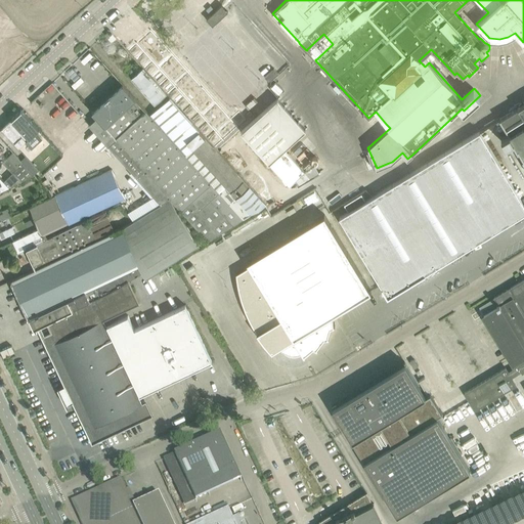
[(463,8),(467,11),(474,4),(471,1),(463,8)]
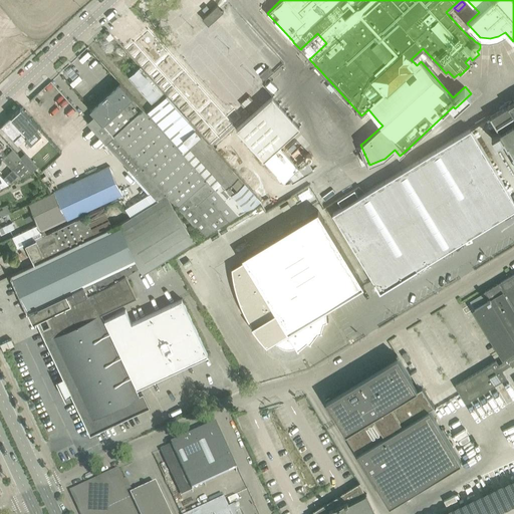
[(217,4),(203,18),(209,24),(223,11),(218,5),(217,4)]
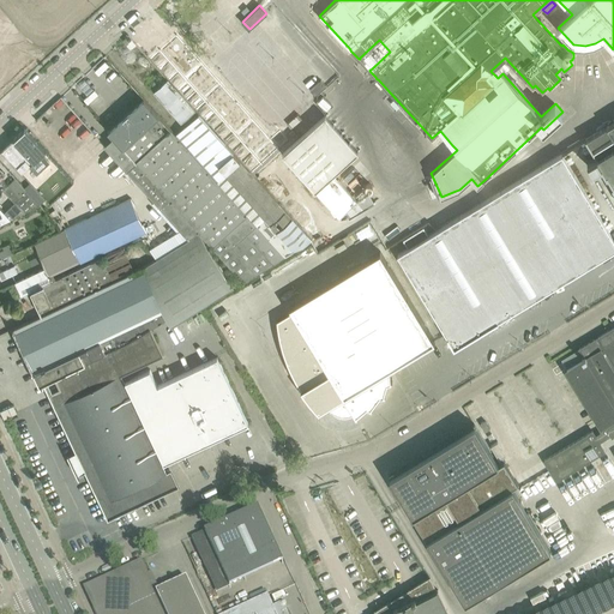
[(558,8),(551,14),(555,19),(563,12),(558,8)]
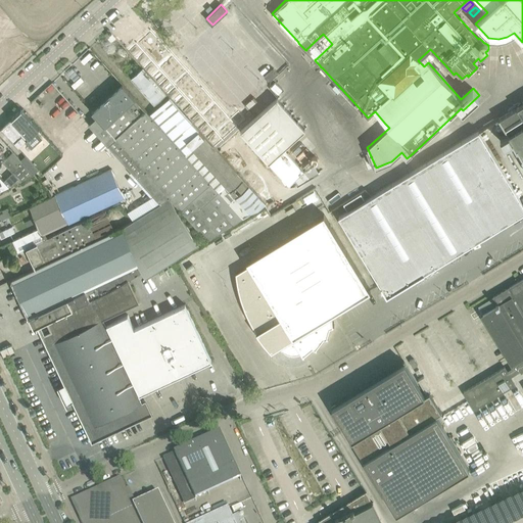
[(141,18),(117,39),(134,57),(142,50),(222,138),(244,117),(237,109),(229,116),(141,18)]
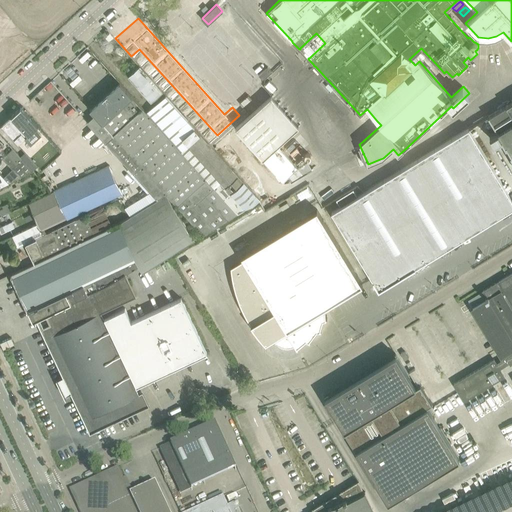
[(132,72),(128,77),(151,102),(162,93),(165,96),(154,105),(246,207),(259,199),(215,150),(200,133),(153,82),(146,72),(140,66),(132,72)]
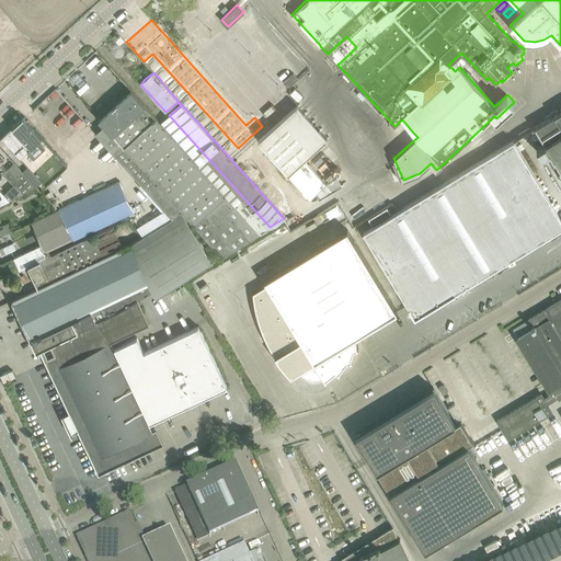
[(104,126),(96,134),(173,218),(182,213),(183,213),(222,256),(233,250),(241,245),(260,233),(160,122),(132,90),(130,91),(132,92),(101,121),(100,119),(99,119),(104,126)]
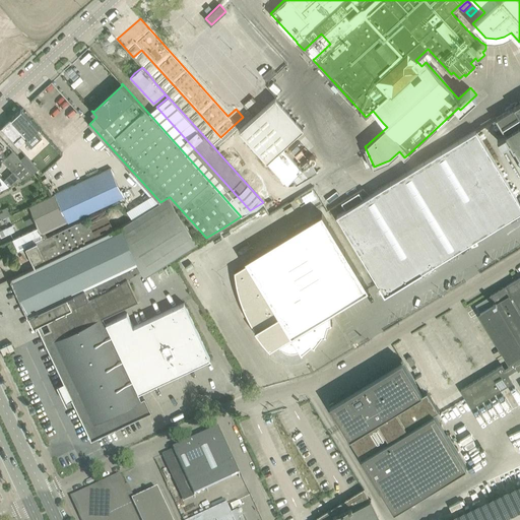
[(275,98),(240,130),(241,132),(247,137),(287,183),(303,170),(282,147),(304,128),(275,98)]
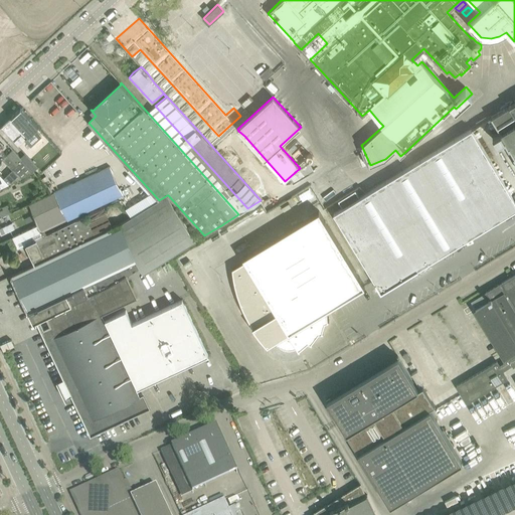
[(514,102),(491,117),(501,132),(494,136),(502,148),(500,149),(507,160),(508,159),(514,170),(514,102)]
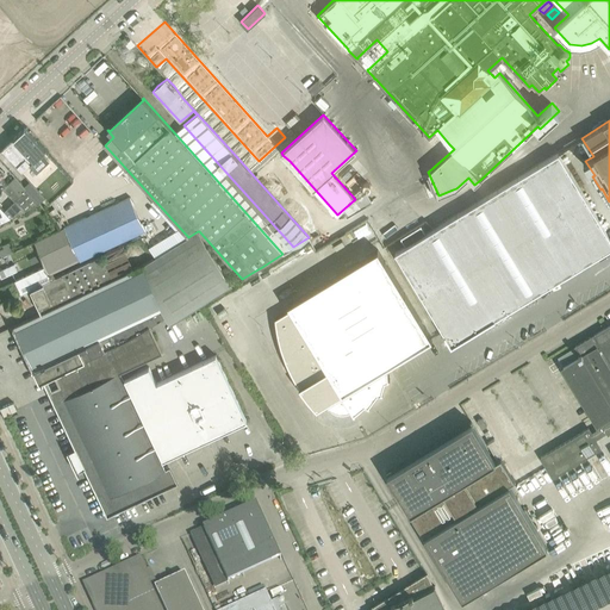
[(184,125),(174,132),(282,254),(293,247),(184,125)]
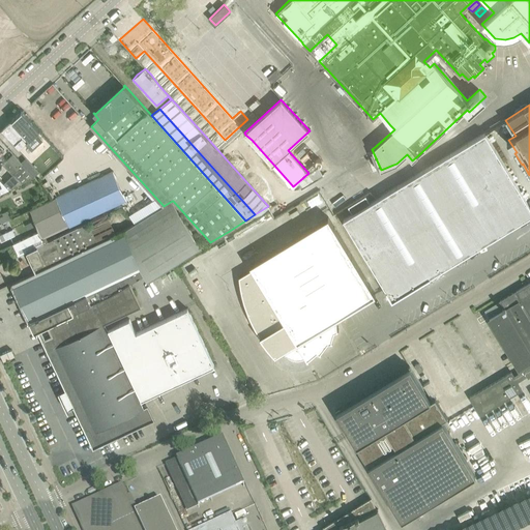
[(2,128),(23,152),(43,174),(63,156),(23,112),(22,111),(2,128)]
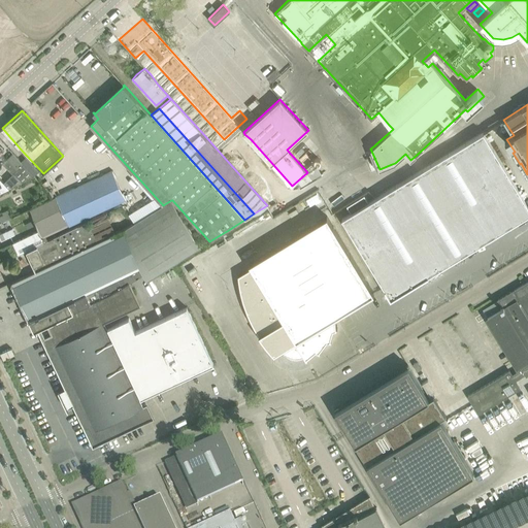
[(341,219),(384,287),(391,298),(401,292),(408,288),(419,281),(426,276),(518,221),(527,213),(527,205),(483,132),(373,199),(368,202),(364,195),(347,205),(351,212),(341,219)]
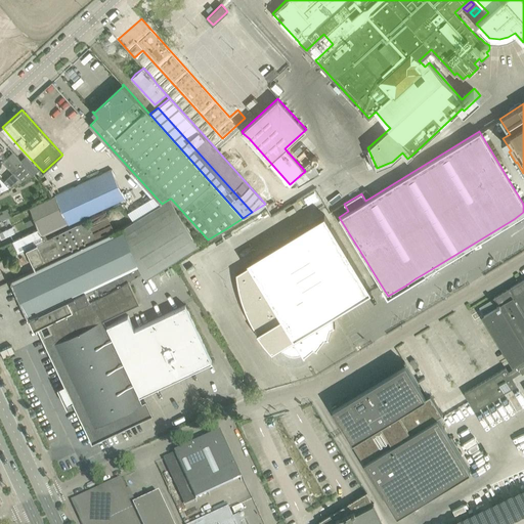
[(0,143),(0,160),(1,162),(12,172),(22,180),(34,175),(12,151),(6,158),(0,150),(4,147),(0,143)]
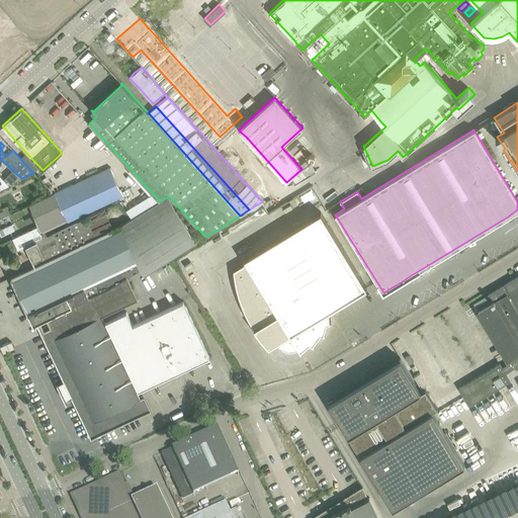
[(39,226),(45,237),(70,225),(69,223),(123,196),(110,167),(29,205),(39,226)]
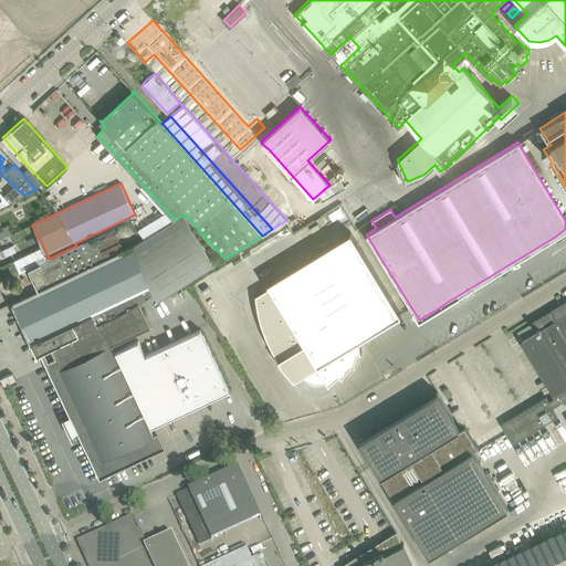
[(13,186),(4,195),(10,201),(23,195),(13,186)]
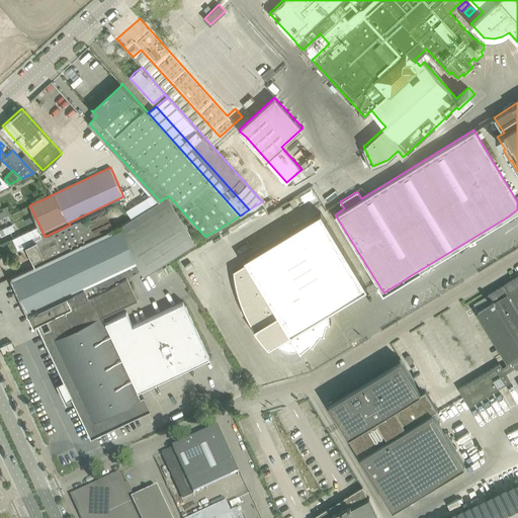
[(0,187),(9,184),(4,178),(0,173),(0,187)]
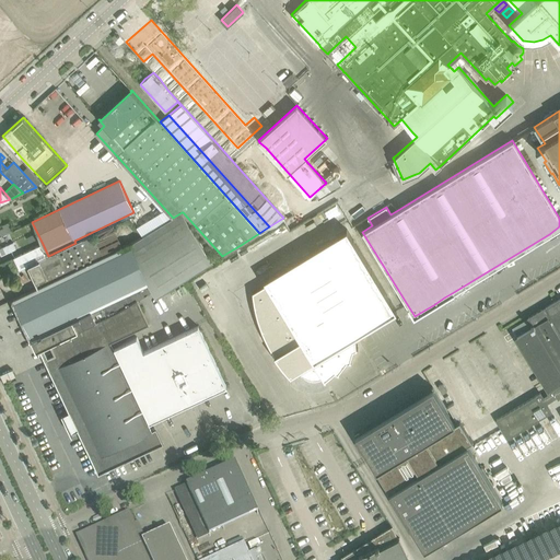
[(124,247),(104,257),(68,273),(38,287),(12,299),(36,350),(38,349),(38,348),(49,343),(101,319),(111,341),(148,324),(148,325),(149,324),(137,300),(152,291),(155,298),(213,263),(182,212),(173,218),(132,243),(124,247)]
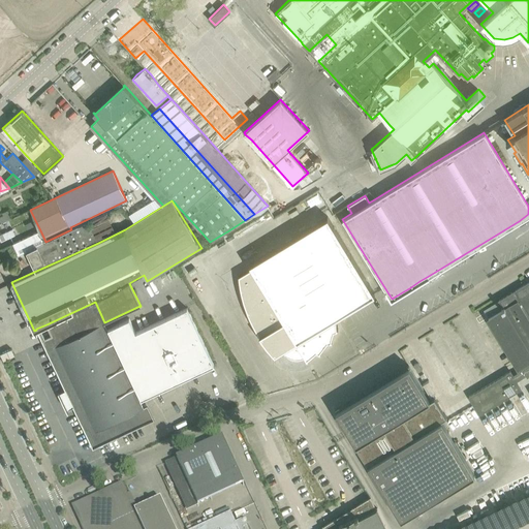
[(27,251),(36,271),(64,258),(98,243),(117,234),(106,213),(71,229),(45,242),(27,251)]
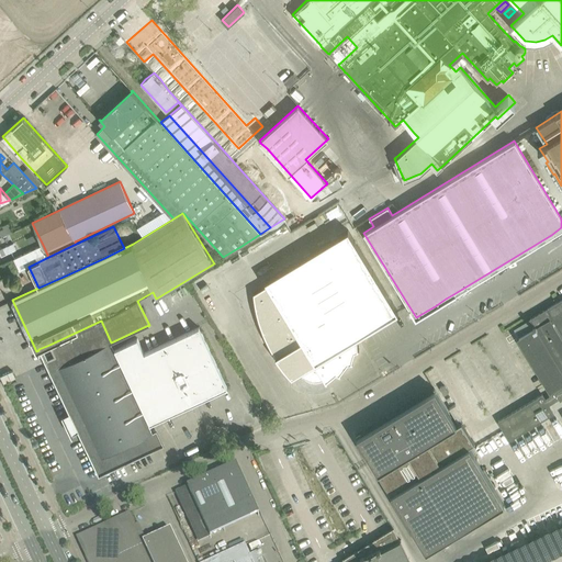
[(268,284),(254,293),(255,299),(255,303),(256,308),(257,313),(258,317),(260,322),(261,327),(263,333),(267,340),(273,351),(276,356),(281,362),(288,371),(292,377),(301,371),(302,373),(304,375),(306,377),(305,380),(315,382),(316,379),(318,379),(322,378),(324,377),(326,380),(327,379),(336,371),(340,372),(340,371),(348,360),(352,360),(352,359),(355,349),(359,348),(359,346),(358,346),(357,337),(397,312),(348,231),(266,280),(268,284)]
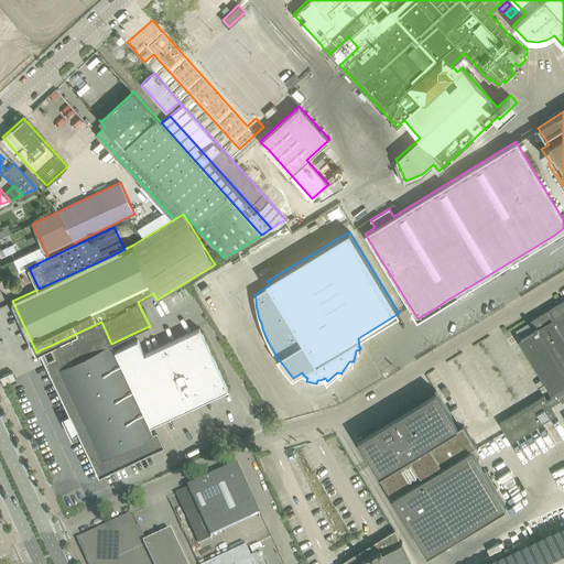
[(13,243),(0,249),(0,252),(2,257),(15,250),(13,243)]
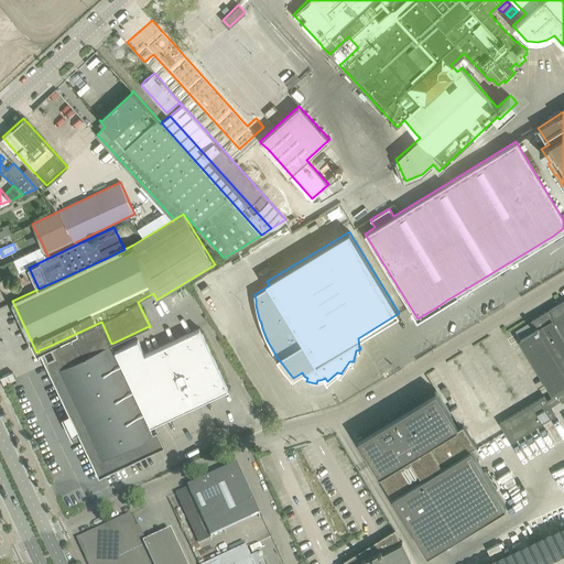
[(29,268),(49,258),(43,246),(14,259),(20,271),(29,268)]
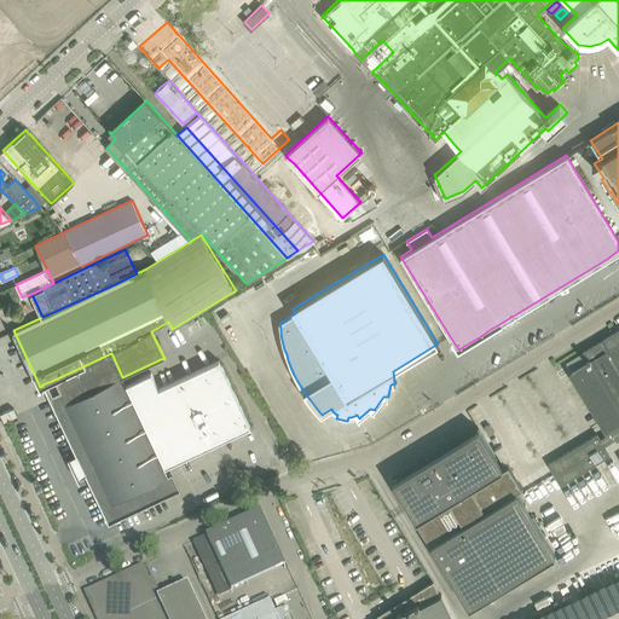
[(618,329),(584,351),(589,359),(586,360),(588,362),(572,371),(571,371),(572,372),(606,428),(606,429),(607,429),(609,434),(600,439),(597,434),(549,463),(561,484),(609,453),(603,444),(615,438),(617,440),(618,438),(618,329)]
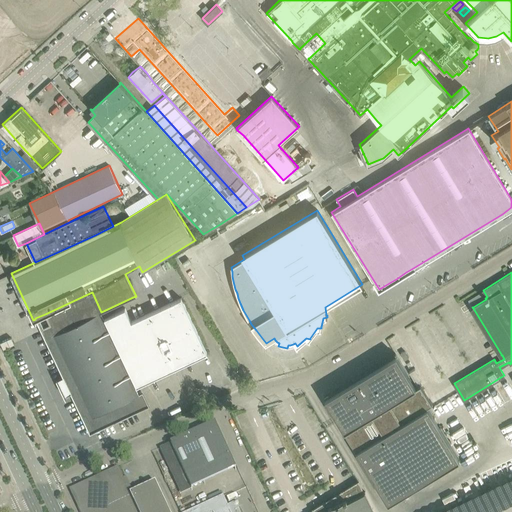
[(104,318),(101,312),(92,292),(45,314),(49,324),(43,327),(44,327),(83,408),(79,409),(90,433),(149,405),(143,391),(139,392),(136,386),(167,372),(207,352),(181,298),(131,321),(125,308),(104,318)]
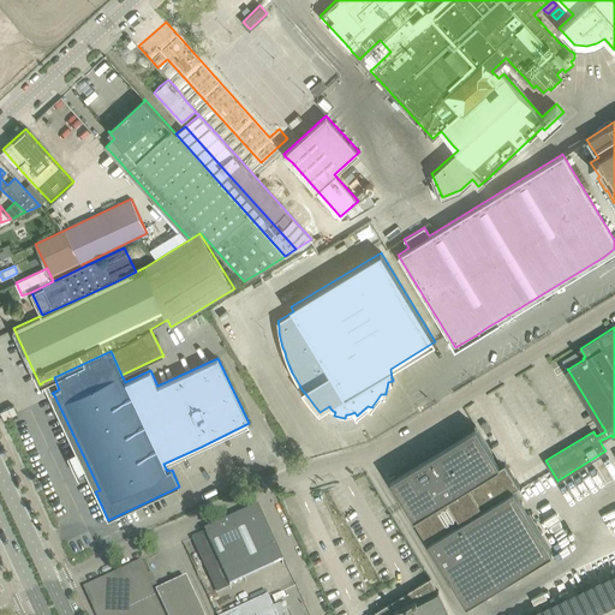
[(553,376),(494,411),(523,458),(580,423),(553,376)]
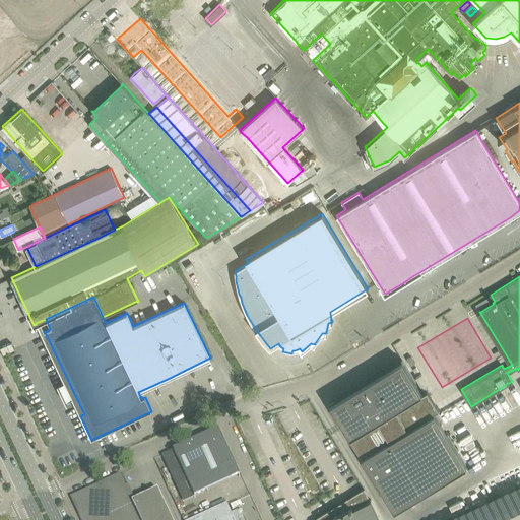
[(0,346),(0,348),(2,354),(14,348),(10,342),(0,346)]
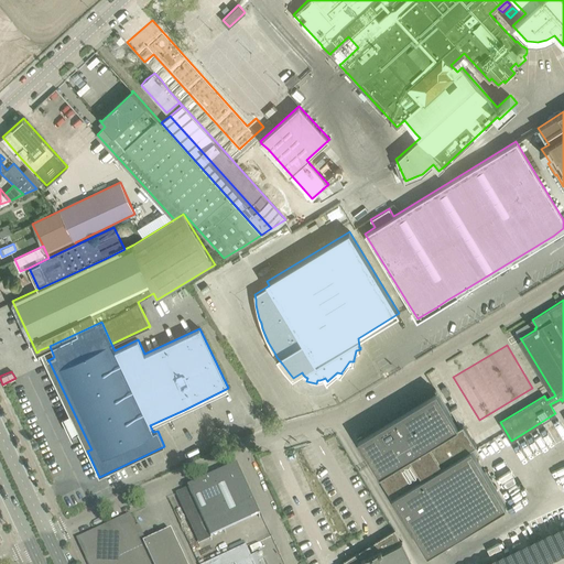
[(451,393),(445,386),(441,389),(445,397),(451,393)]
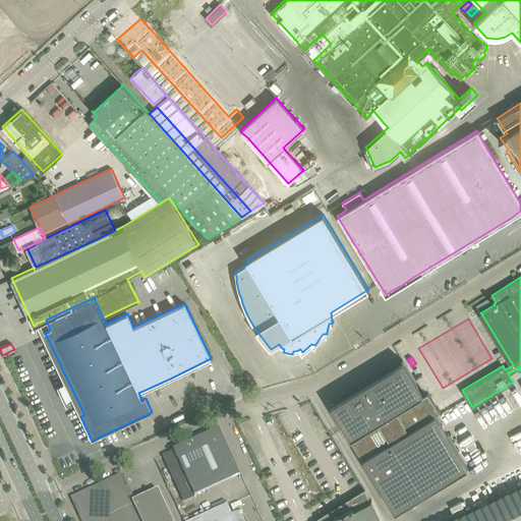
[(440,410),(437,405),(427,391),(423,393),(414,380),(402,359),(401,360),(400,360),(401,363),(336,403),(335,400),(330,404),(396,512),(399,510),(397,508),(465,466),(466,469),(468,467),(435,412),(440,410)]
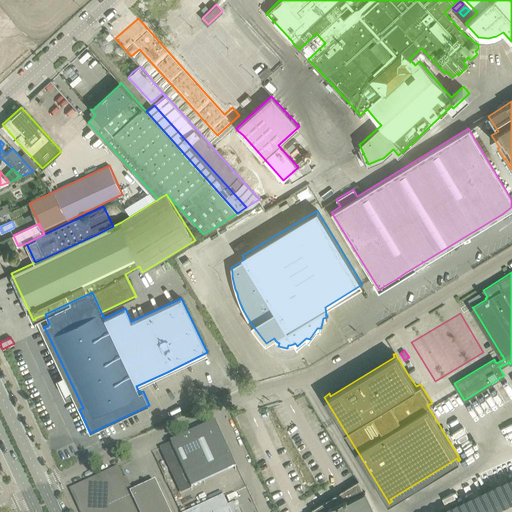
[(415,368),(409,371),(416,382),(418,380),(422,379),(415,368)]
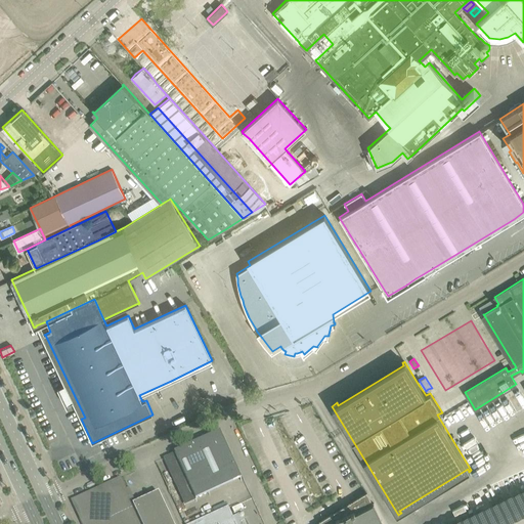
[(220,434),(164,461),(174,484),(185,479),(190,491),(236,470),(220,434)]
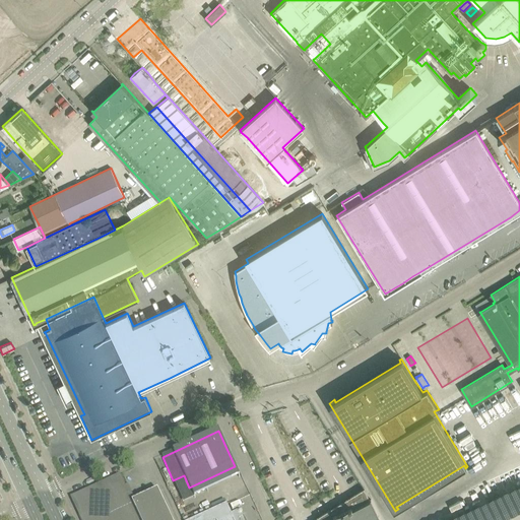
[(81,514),(78,515),(80,519),(171,519),(158,491),(133,503),(120,475),(86,491),(88,493),(74,500),(81,514)]
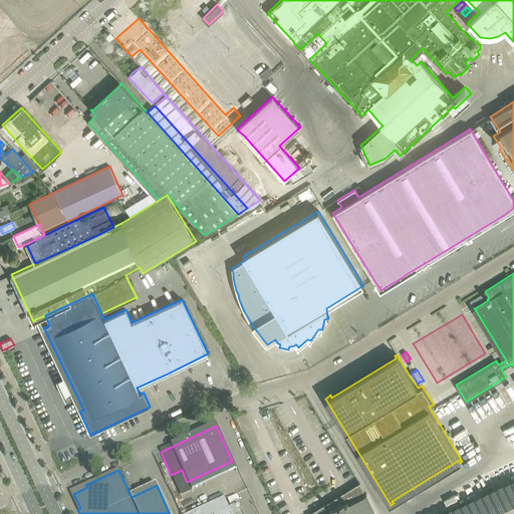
[(375,513),(366,493),(364,494),(359,483),(313,511),(314,513),(375,513)]
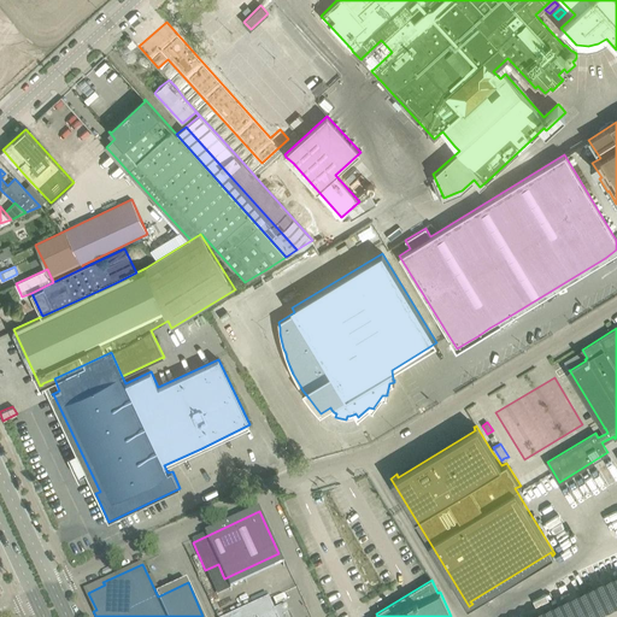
[(289,616),(287,610),(288,609),(287,606),(285,605),(274,611),(269,600),(234,616),(231,616),(289,616)]
